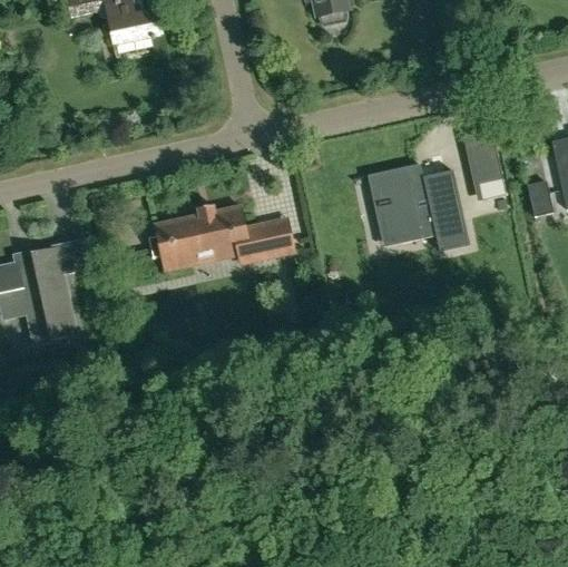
[(74,0),(77,13),(99,9),(99,12),(104,16),(107,15),(113,44),(163,33),(157,9),(142,12),(139,0),(74,0)]
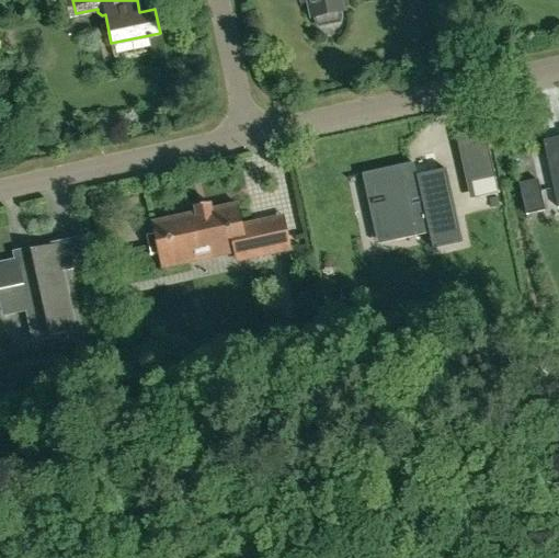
[(344,9),(342,0),(298,0),(298,1),(305,0),(308,16),(312,15),(314,21),(318,25),(340,21),(340,14),(339,10),(344,9)]
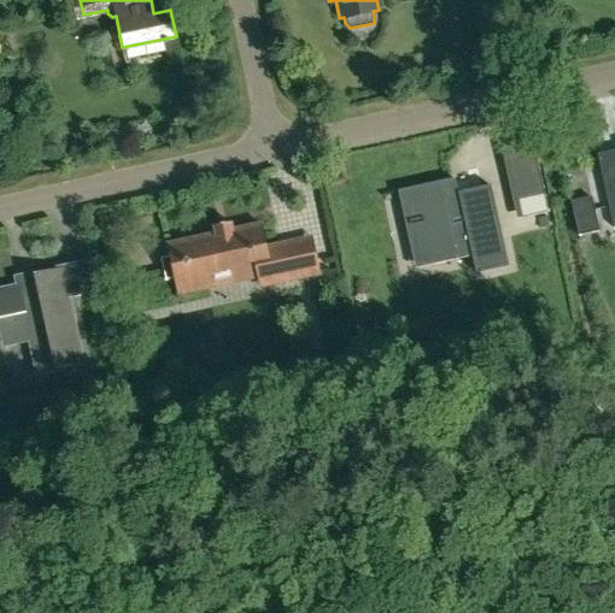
[(511,247),(529,234),(484,169),(457,188),(461,192),(450,199),(440,186),(411,206),(450,259),(496,225),(511,247)]
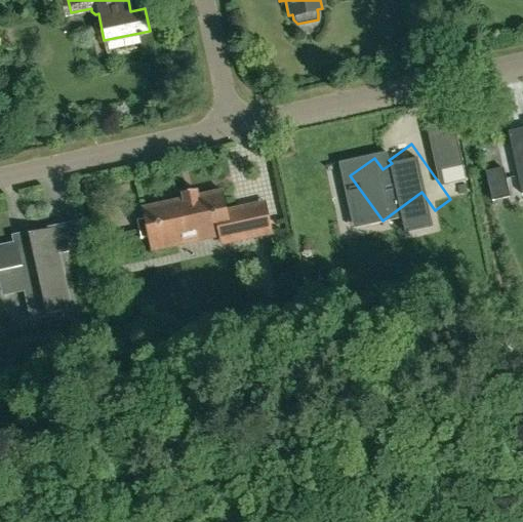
[(522,186),(522,146),(512,149),(519,187),(522,186)]
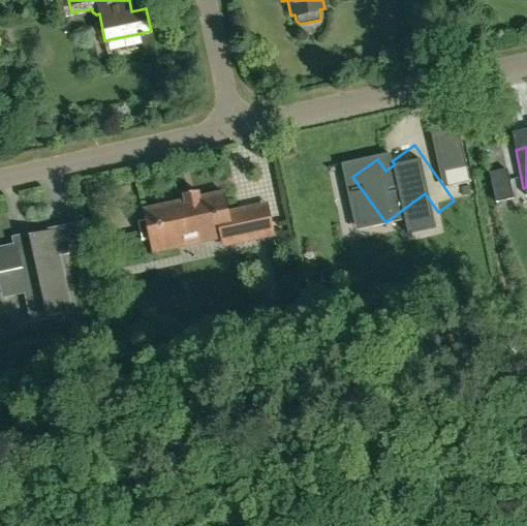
[(438,152),(446,184),(467,180),(461,148),(438,152)]
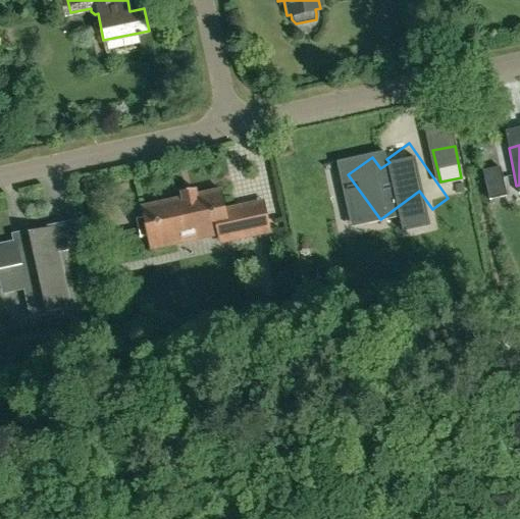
[(500,164),(480,168),(487,198),(505,194),(500,164)]
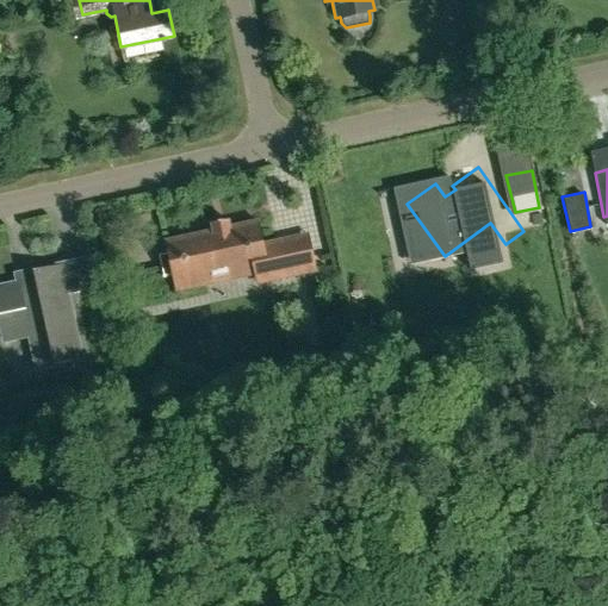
[(258,218),(229,224),(228,217),(211,220),(212,227),(165,238),(167,249),(157,251),(163,274),(172,273),(175,288),(254,270),(256,280),(316,267),(308,231),(264,242),(258,218)]
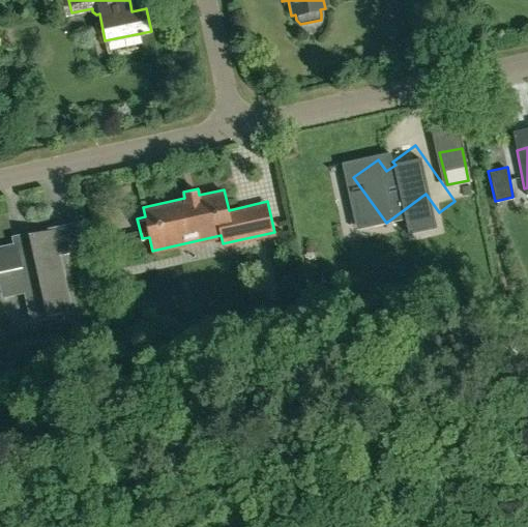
[(52,229),(29,234),(31,241),(0,247),(0,272),(4,294),(26,289),(30,304),(45,300),(48,315),(70,310),(52,229)]
